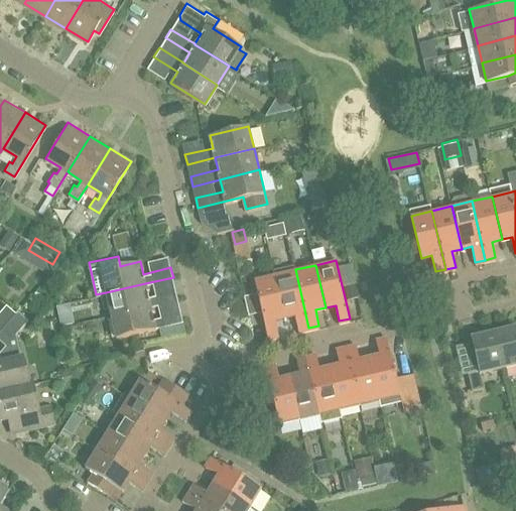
[(308,328),(295,269),(275,274),(285,316),(295,314),(299,331),(308,328)]
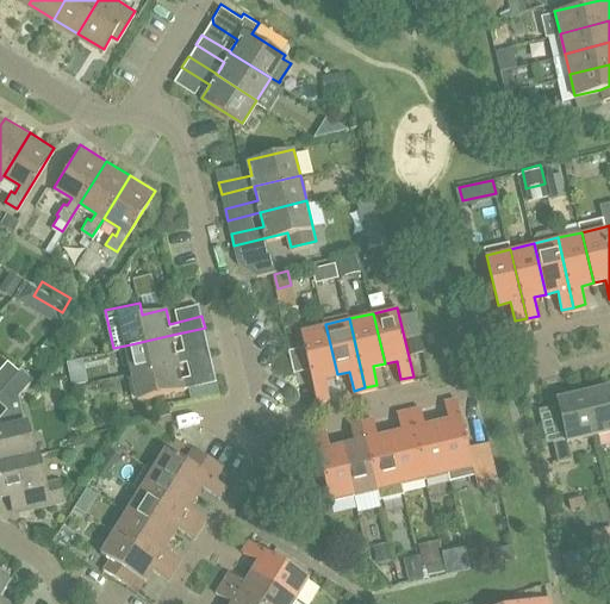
[(337,374),(325,324),(302,330),(317,399),(330,396),(325,378),(337,374)]
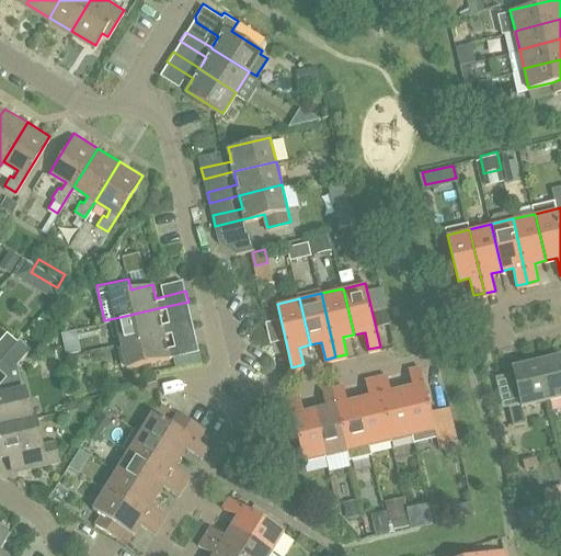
[(115,318),(110,319),(113,333),(118,332),(121,341),(163,331),(163,332),(194,325),(191,315),(161,321),(158,308),(115,318)]
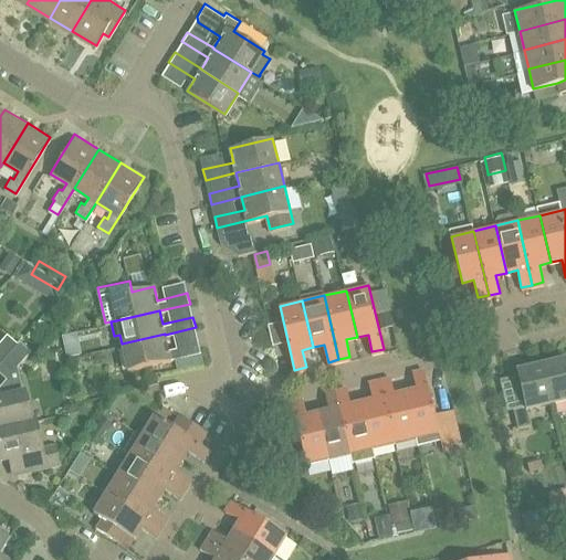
[(168,348),(165,335),(165,334),(122,344),(127,368),(201,351),(198,340),(168,348)]
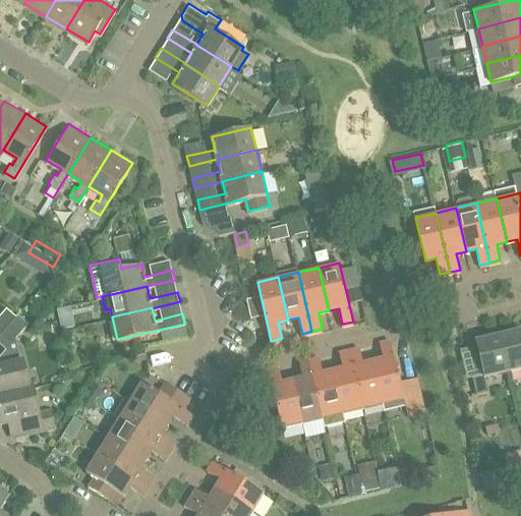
[(0,332),(13,317),(4,308),(0,312),(0,332)]
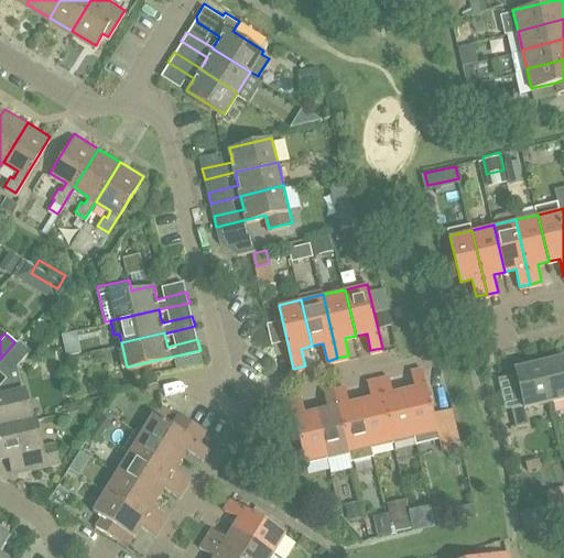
[(0,425),(32,418),(31,417),(24,389),(24,390),(18,363),(31,348),(20,337),(0,359),(0,370),(7,375),(8,374),(12,392),(0,394),(0,425)]
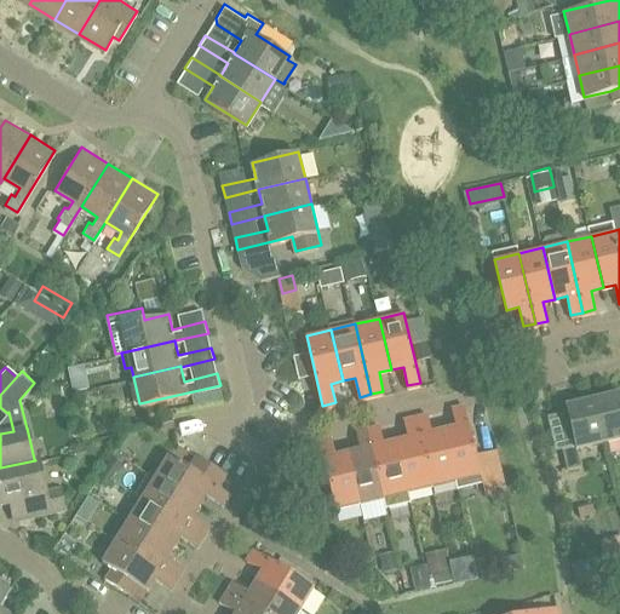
[(619,390),(595,397),(604,440),(619,435),(619,390)]
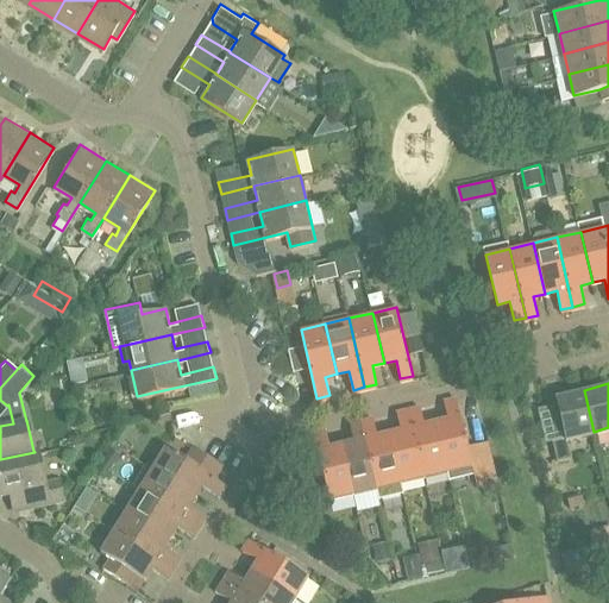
[(594,432),(584,390),(557,396),(557,401),(538,406),(544,431),(551,429),(552,435),(551,435),(557,458),(571,454),(566,438),(594,432)]
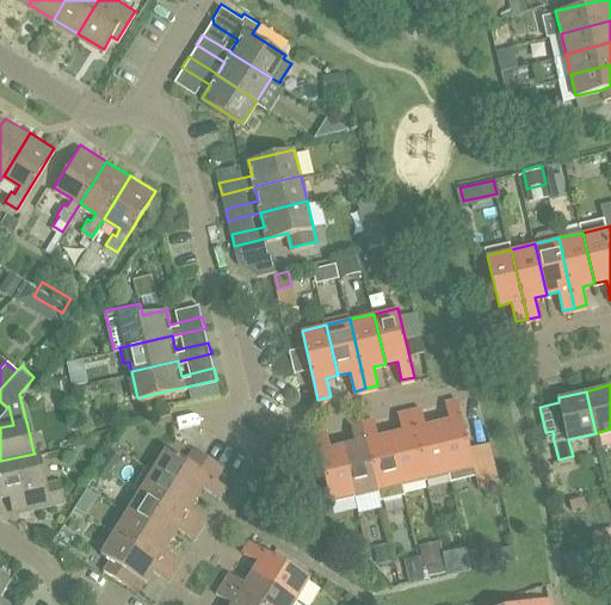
[(449,418),(437,420),(449,471),(451,479),(475,473),(474,465),(473,461),(469,445),(468,439),(464,426),(457,396),(445,400),(449,418)]
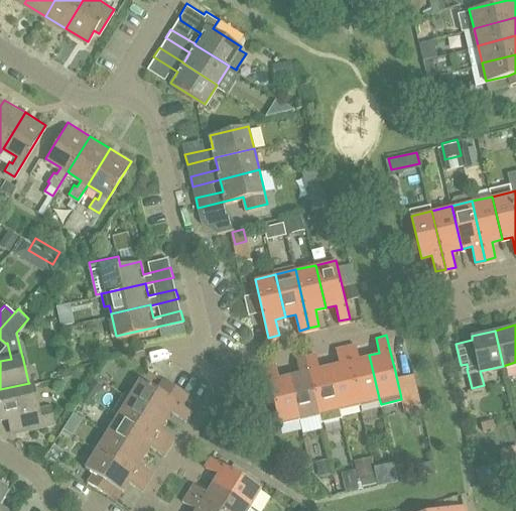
[(356,342),(346,344),(360,403),(379,398),(369,355),(360,358),(356,342)]
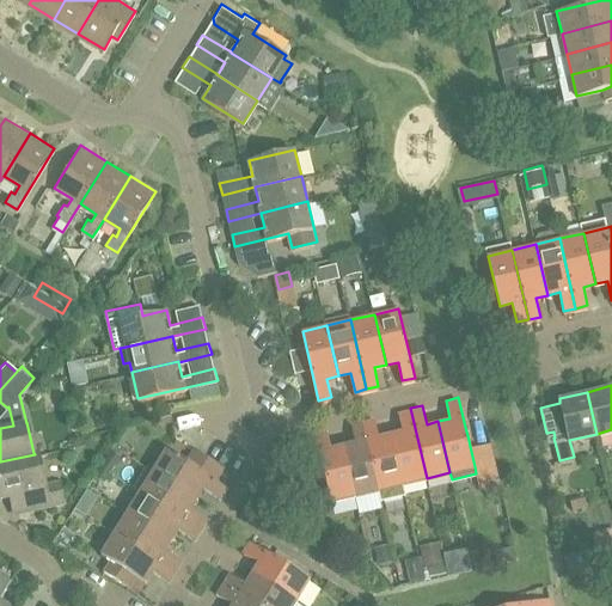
[(403,430),(391,433),(403,483),(427,478),(410,408),(398,411),(403,430)]
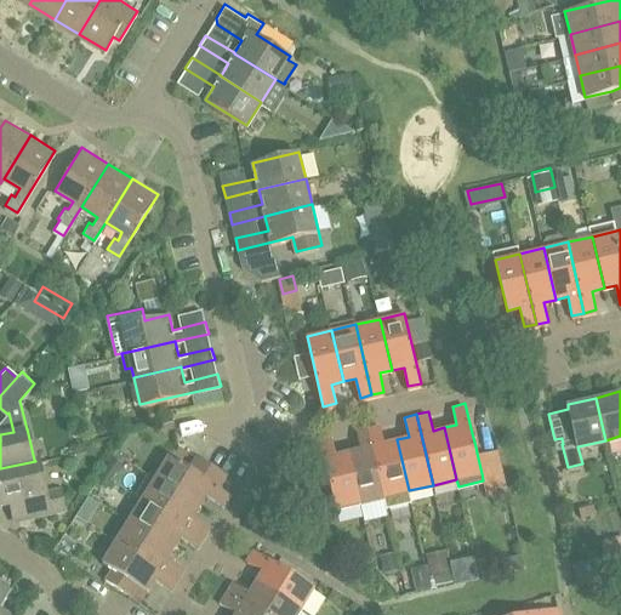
[(380,422),(368,426),(385,496),(409,490),(397,439),(385,442),(380,422)]
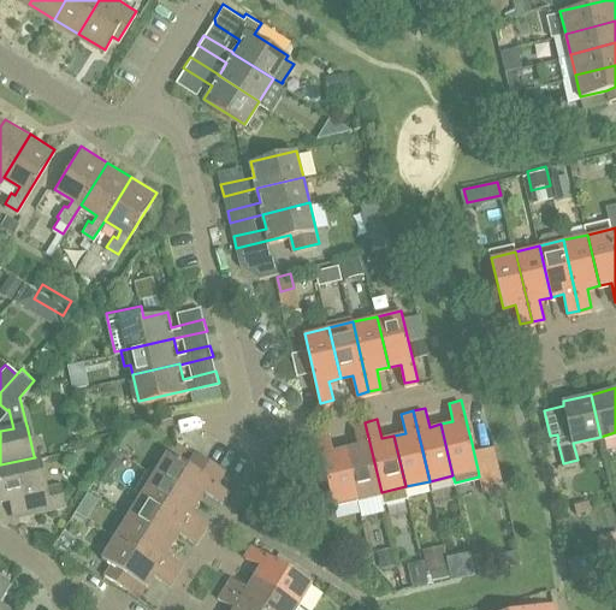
[(381,492),(365,422),(353,425),(357,444),(345,446),(357,497),(381,492)]
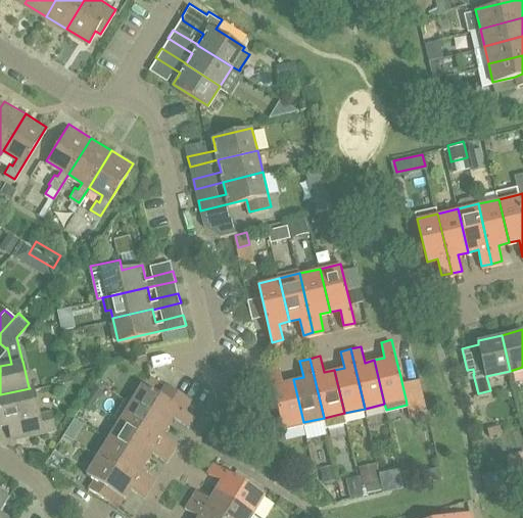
[(303,422),(293,379),(283,382),(279,366),(269,368),(283,427),(303,422)]
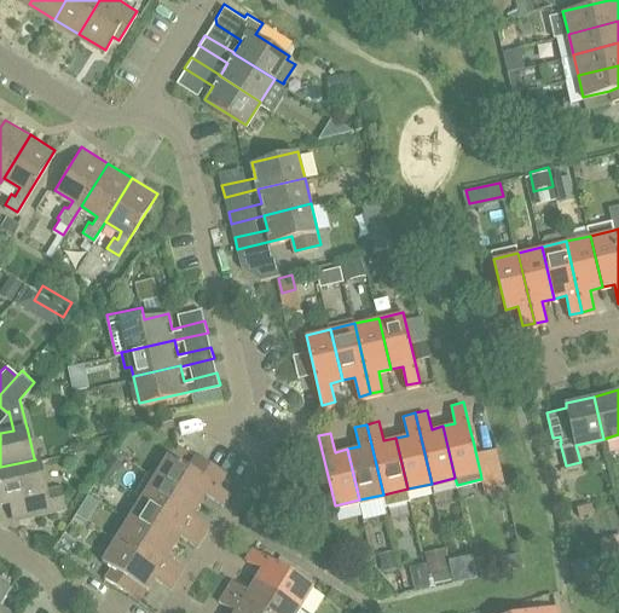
[(475,451),(479,467),(480,472),(501,467),(496,446),(475,451)]
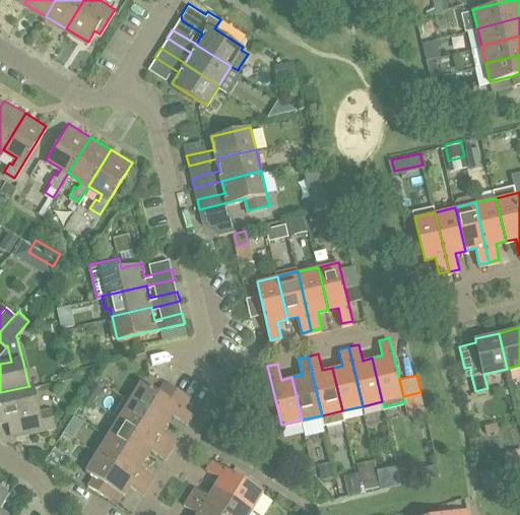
[(130,398),(168,422),(174,412),(187,422),(193,412),(183,406),(190,395),(165,380),(158,390),(141,380),(130,398)]
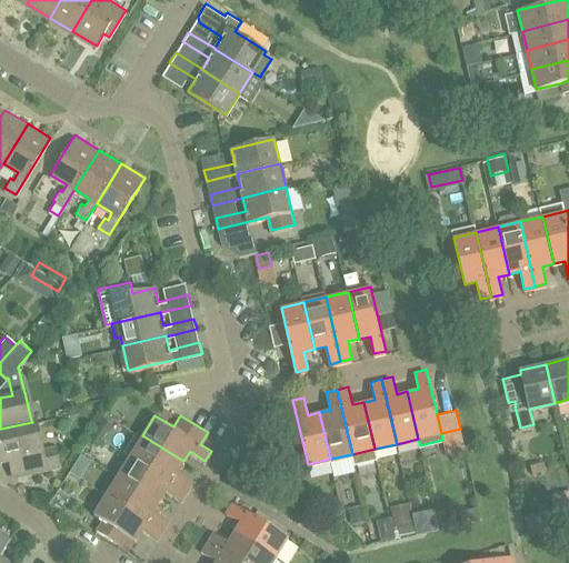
[(36,420),(31,421),(32,422),(0,429),(0,455),(1,460),(27,454),(30,470),(59,463),(55,446),(42,449),(36,420)]
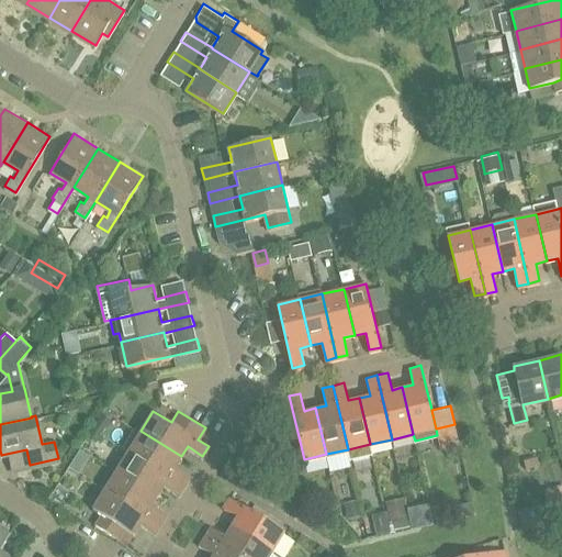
[(181,456),(141,431),(130,449),(184,485),(191,475),(176,466),(181,456)]
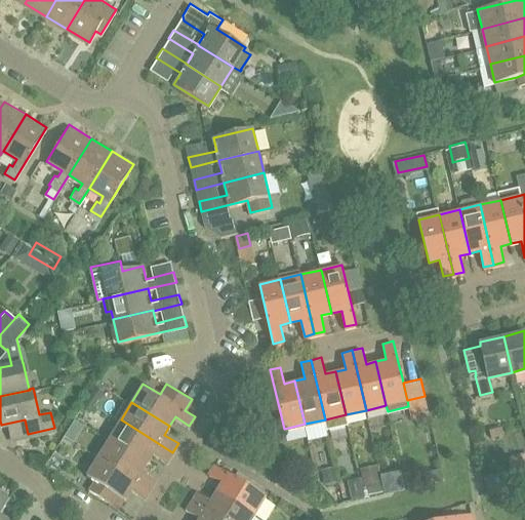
[(121,420),(110,438),(148,462),(153,452),(167,462),(172,452),(121,420)]
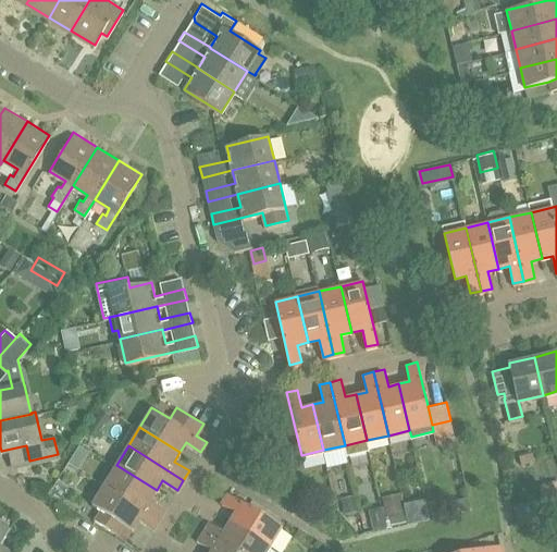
[(116,465),(104,483),(160,518),(165,508),(150,499),(157,490),(116,465)]
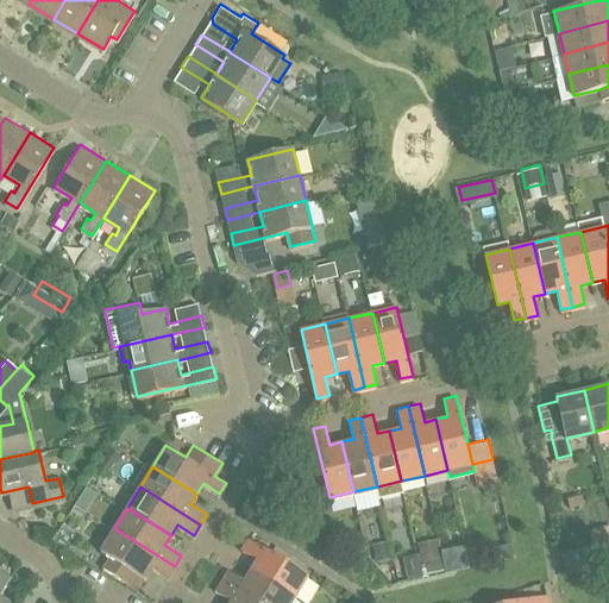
[(175,566),(114,528),(101,550),(111,556),(104,566),(129,582),(135,571),(145,577),(152,566),(168,576),(175,566)]
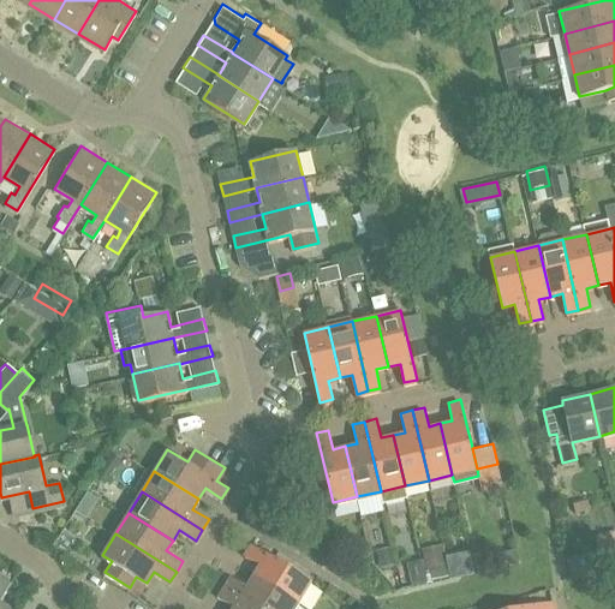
[(451,574),(445,550),(442,541),(421,547),(425,567),(429,567),(431,579),(451,574)]
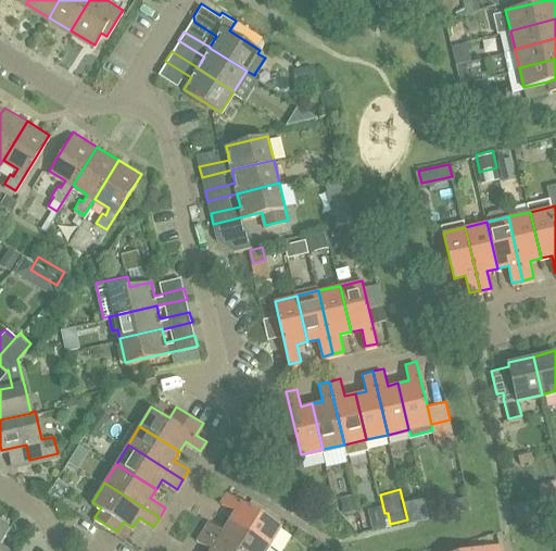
[(229,520),(269,543),(281,525),(227,490),(220,500),(236,510),(229,520)]
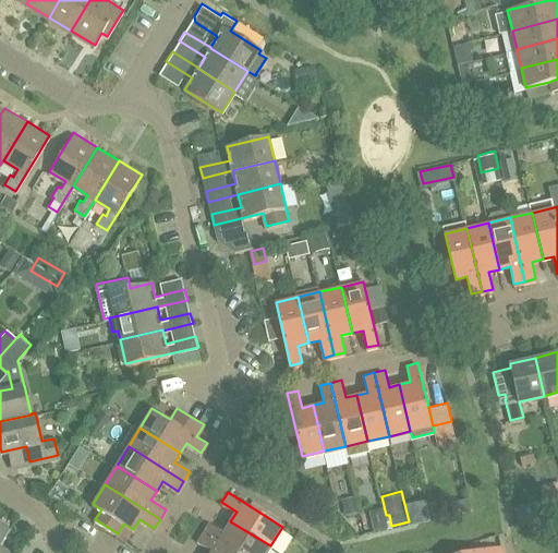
[(362,516),(361,511),(361,508),(359,509),(354,493),(341,496),(346,513),(347,513),(349,515),(358,513),(359,517),(362,516)]
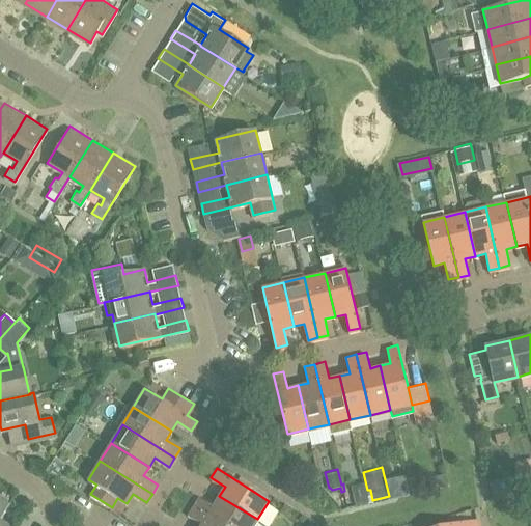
[(391,473),(384,475),(389,496),(395,494),(394,489),(403,487),(401,474),(392,476),(391,473)]
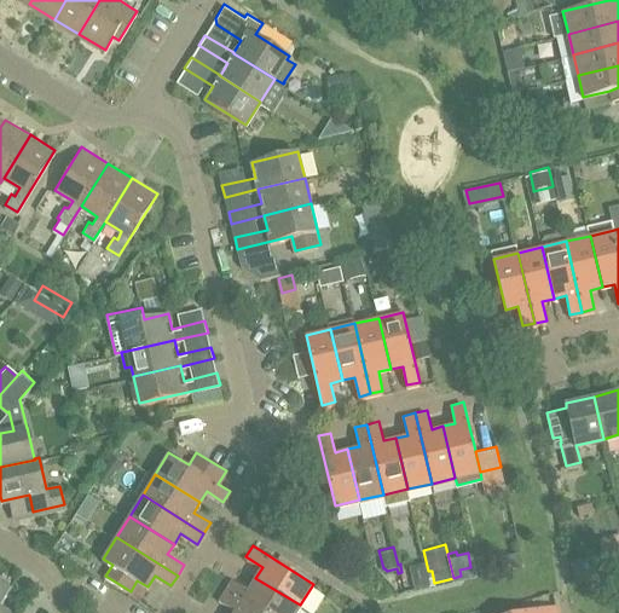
[(400,566),(401,572),(406,590),(429,584),(423,560),(400,566)]
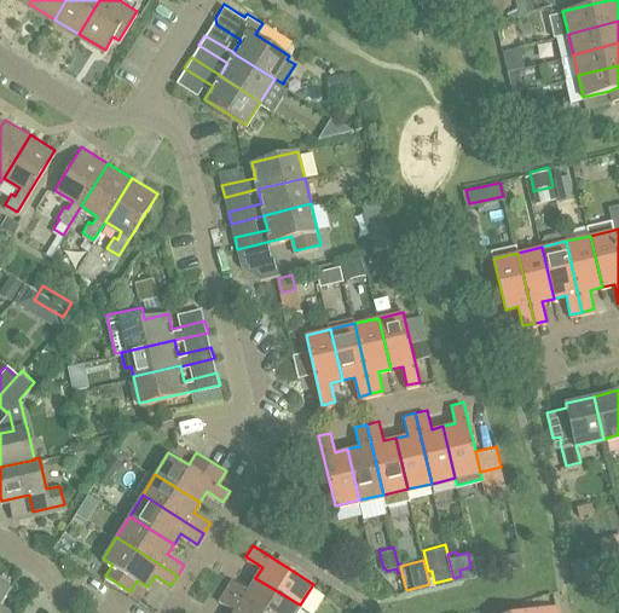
[(13,612),(0,605),(11,588),(7,585),(10,580),(0,574),(0,612),(13,612)]
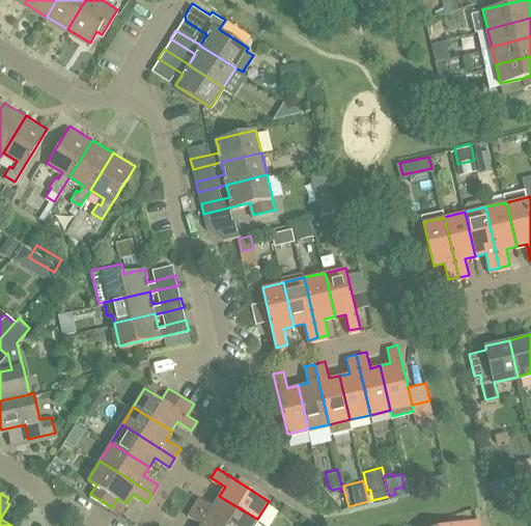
[(199,496),(194,504),(228,525),(253,525),(257,519),(219,496),(214,504),(199,496)]
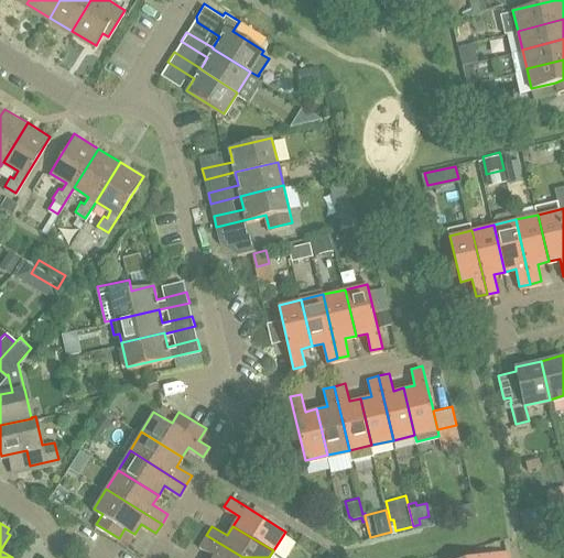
[(242,557),(206,535),(201,545),(215,554),(213,557),(242,557)]
